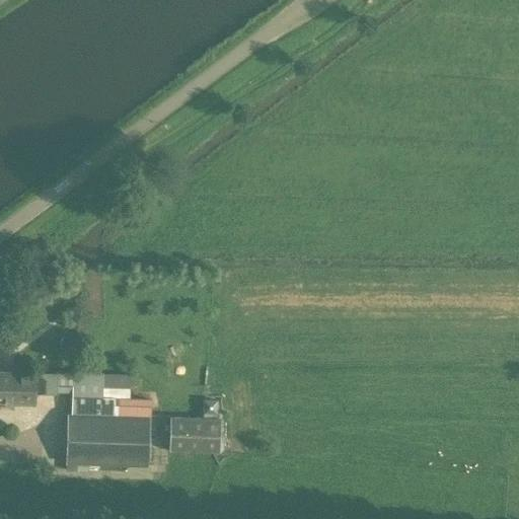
[(66,308),(63,312),(64,324),(68,327),(73,326),(76,323),(75,310),(71,307),(66,308)]
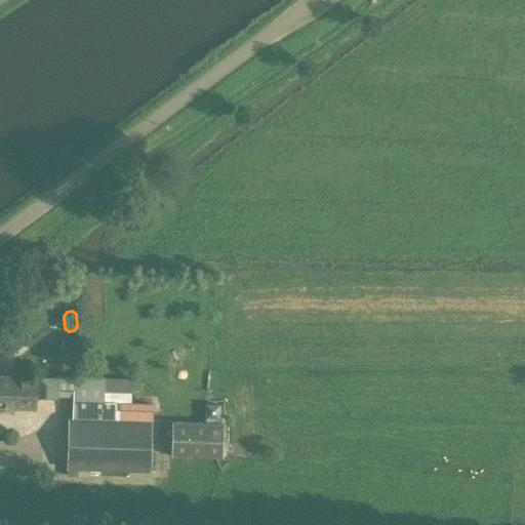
[(0,407),(35,408),(35,398),(57,399),(58,397),(73,397),(73,377),(35,376),(35,377),(0,376),(0,407)]
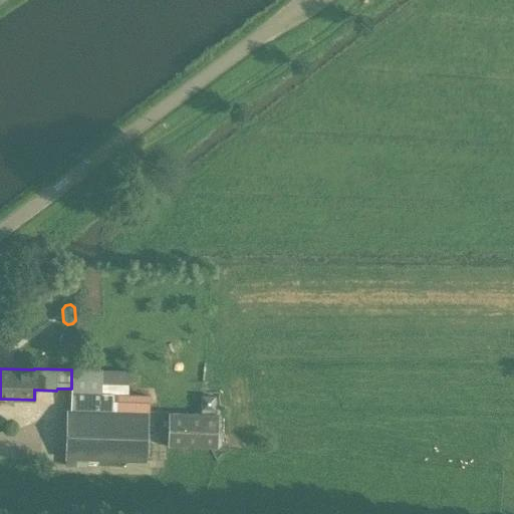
[(71,389),(70,411),(92,412),(93,394),(99,394),(100,370),(71,369),(71,389)]
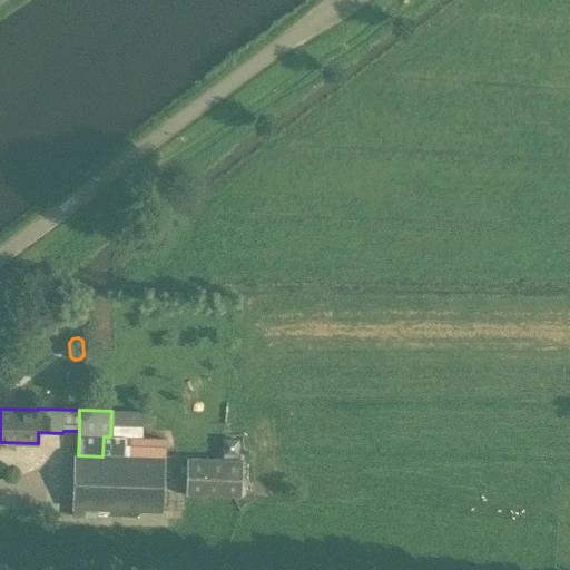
[(72,455),(71,509),(161,511),(164,446),(164,438),(126,436),(110,436),(104,436),(102,457),(78,455),(72,455)]
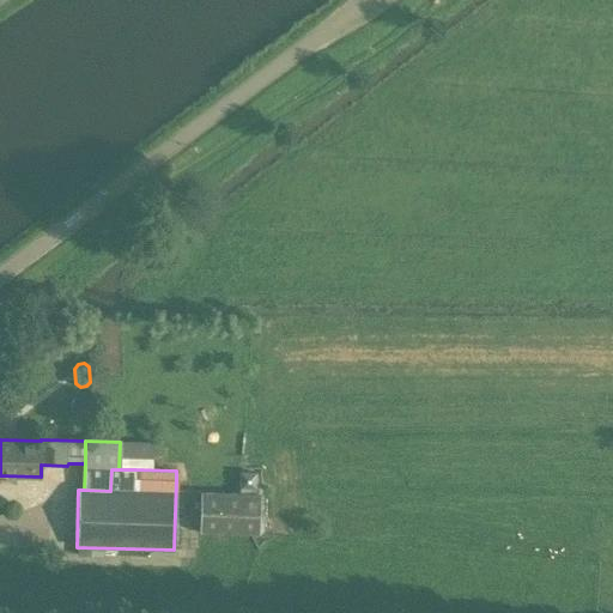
[(199,530),(259,533),(260,495),(200,492),(199,530)]
